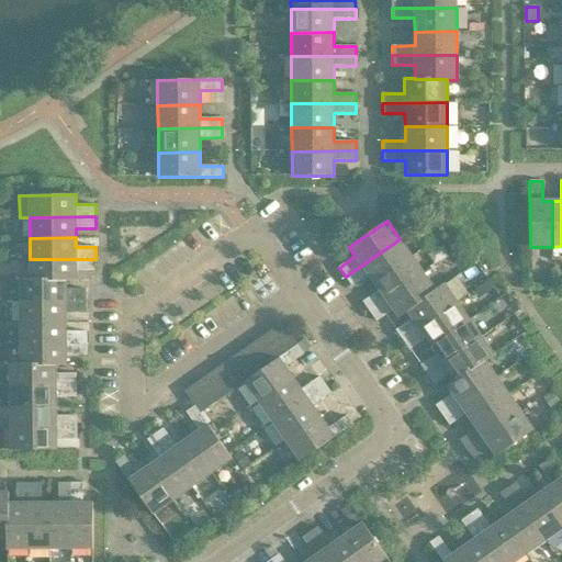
[(412,256),(400,239),(346,277),(352,287),(369,276),(374,283),(412,256)]
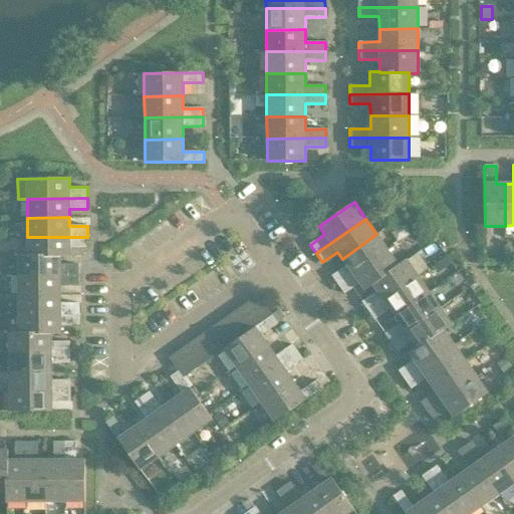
[(388,250),(376,234),(342,259),(346,265),(331,276),(338,285),(388,250)]
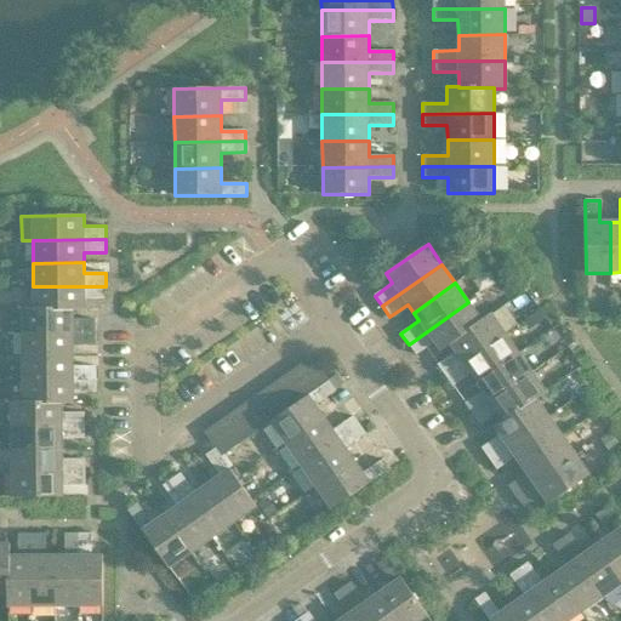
[(106,286),(33,286),(33,308),(33,309),(73,309),(73,311),(84,311),(84,298),(106,298),(106,286)]
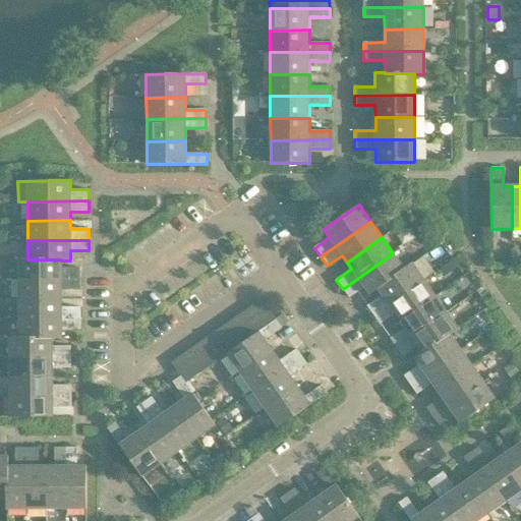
[(369,295),(378,289),(377,288),(404,270),(404,269),(393,253),(343,289),(349,298),(364,287),(369,295)]
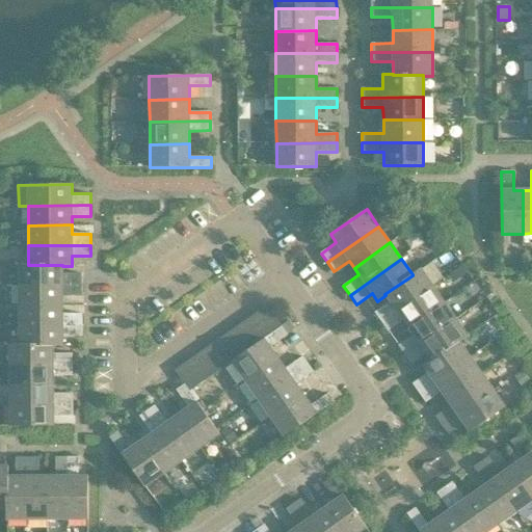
[(28,265),(28,264),(19,264),(19,286),(81,285),(81,273),(62,274),(62,266),(62,265),(28,265)]
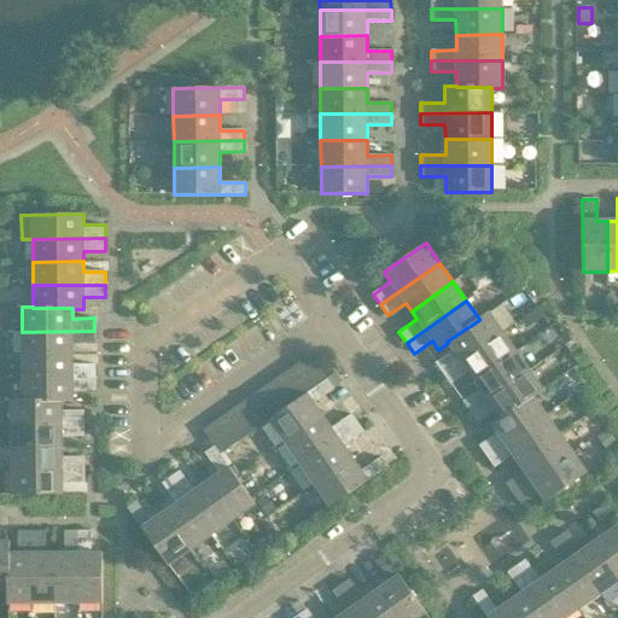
[(488,313),(479,319),(479,320),(447,342),(448,343),(453,350),(435,363),(443,374),(502,332),(488,313)]
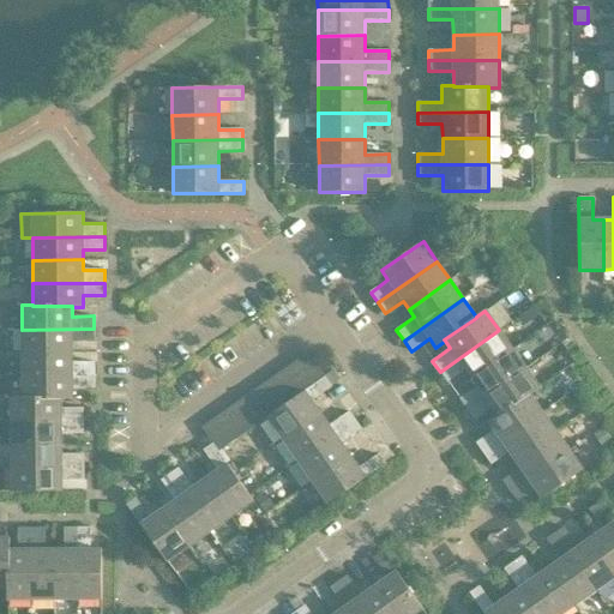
[(94,329),(22,330),(22,353),(72,353),(72,342),(94,342),(94,329)]
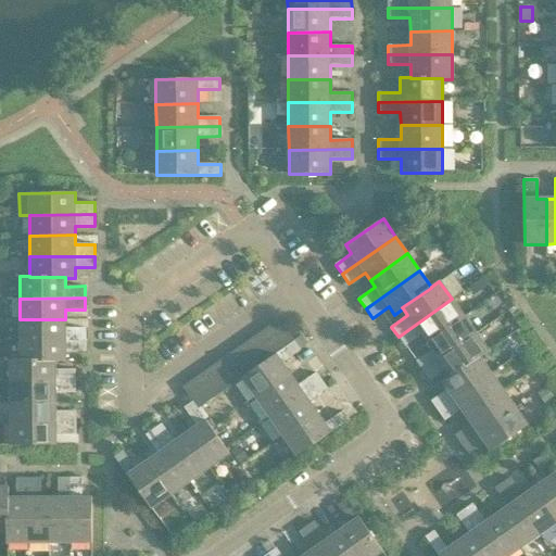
[(464,316),(452,299),(399,337),(405,345),(421,335),(427,342),(464,316)]
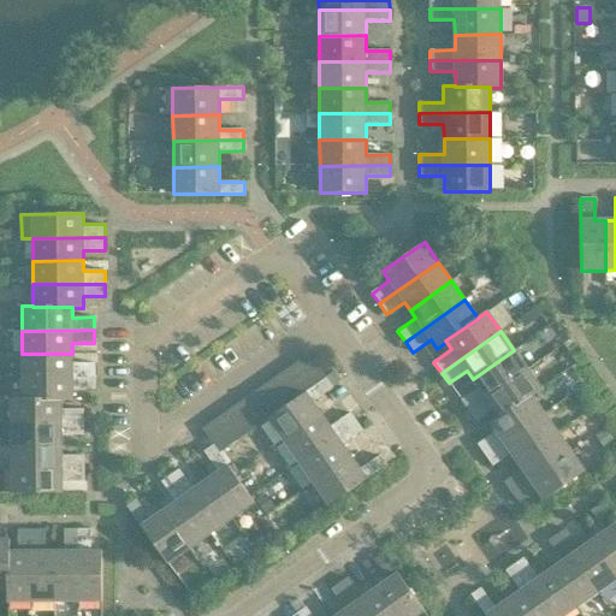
[(527,369),(514,350),(473,379),(479,388),(461,400),(468,410),(527,369)]
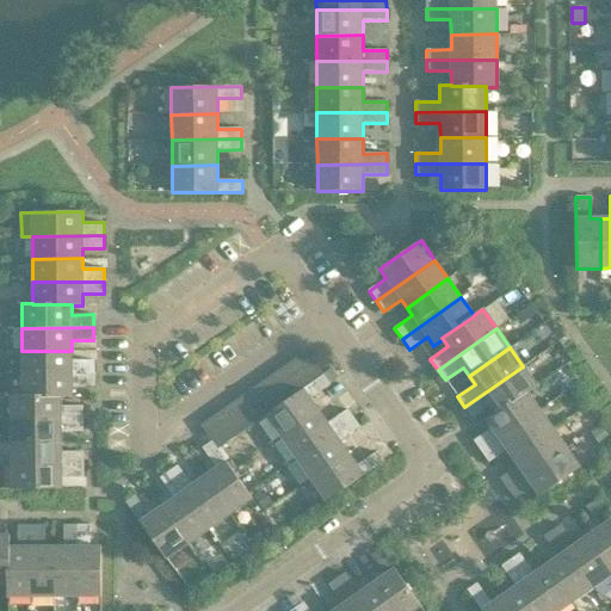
[(72,351),(22,351),(22,374),(94,374),(93,360),(72,360),(72,351)]
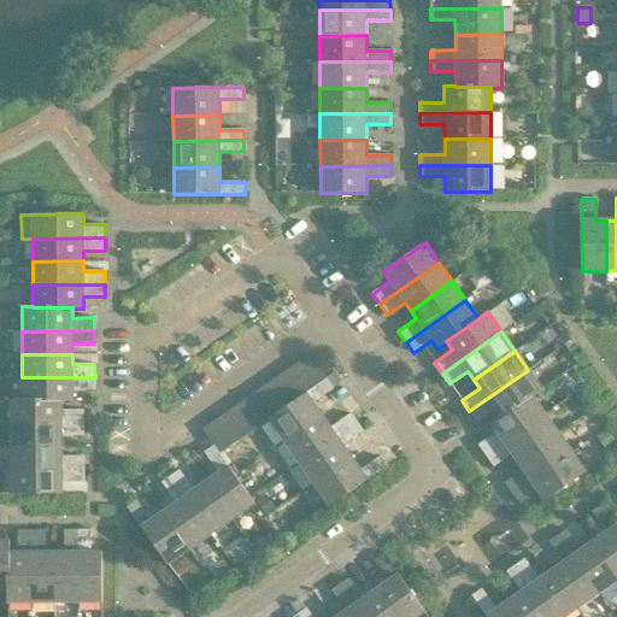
[(310,356),(297,364),(313,388),(327,378),(310,356)]
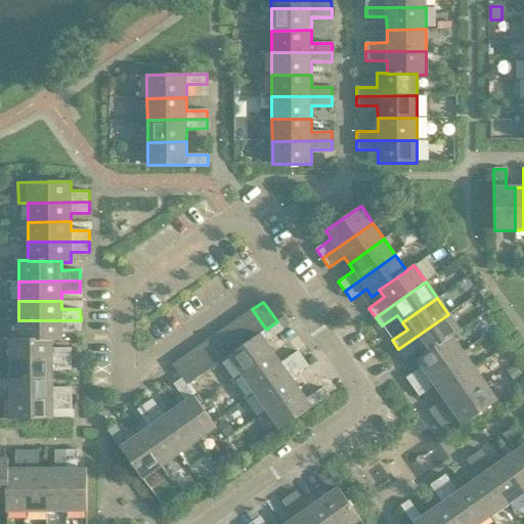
[(257,336),(266,330),(252,309),(243,316),(257,336)]
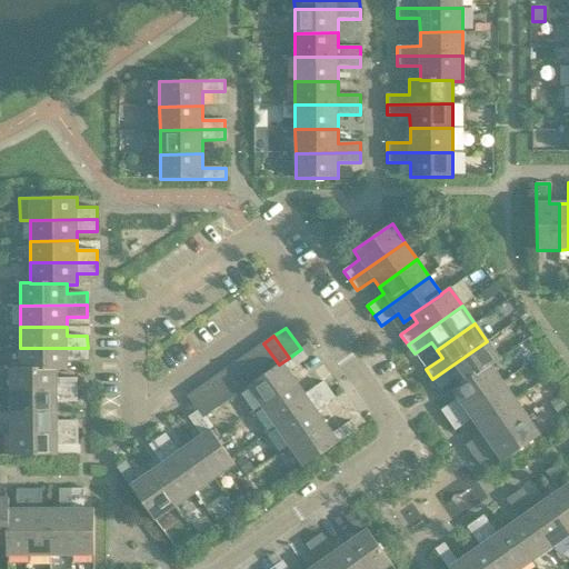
[(500,360),(487,341),(432,379),(439,389),(456,378),(460,385),(461,386),(490,365),(491,366),(500,360)]
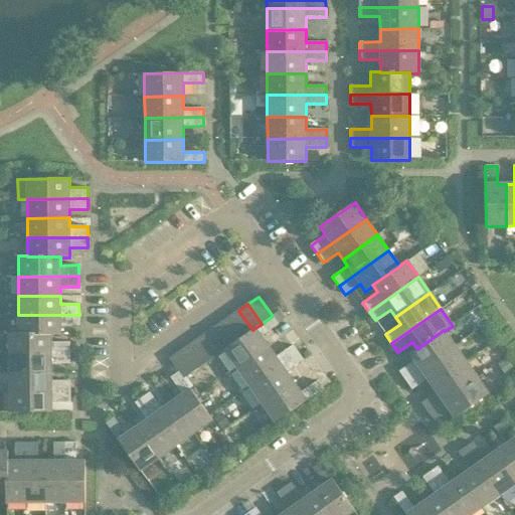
[(238,311),(228,317),(242,337),(252,330),(238,311)]
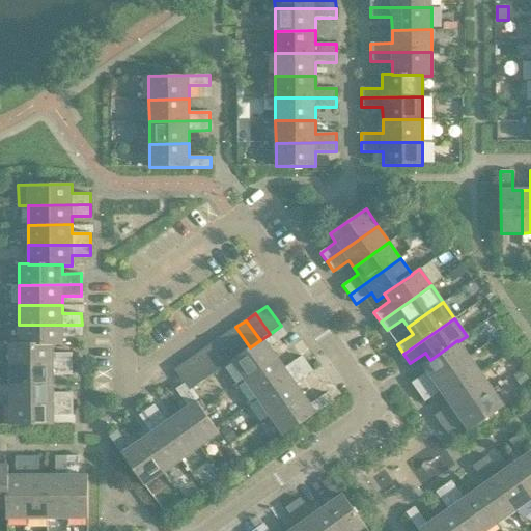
[(82,325),(19,325),(19,343),(19,344),(53,344),(53,345),(63,345),(63,336),(82,336),(82,325)]
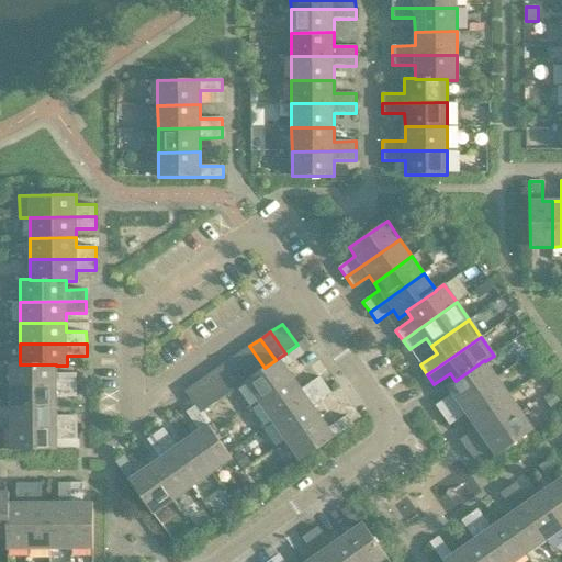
[(244,382),(258,403),(293,378),(285,367),(303,353),(298,345),(285,353),(276,360),(265,368),(254,375),(244,382)]
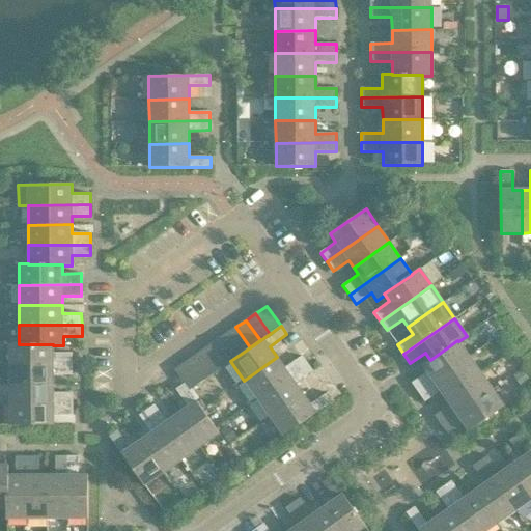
[(240,355),(250,347),(235,327),(225,334),(240,355)]
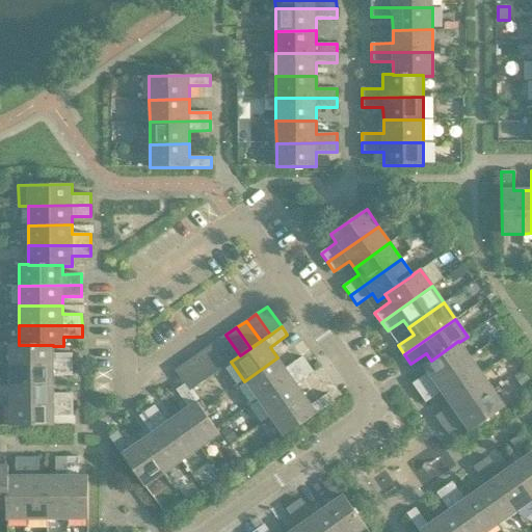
[(225,335),(216,342),(231,363),(231,362),(240,355),(225,335)]
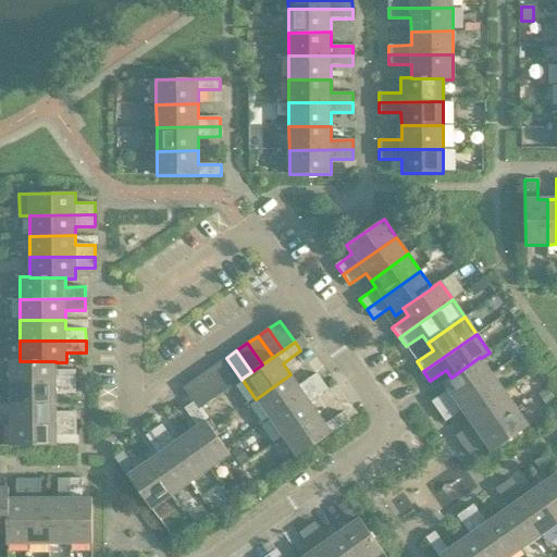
[(492,374),(481,358),(480,357),(452,378),(450,376),(442,382),(448,391),(432,401),(438,411),(492,374)]
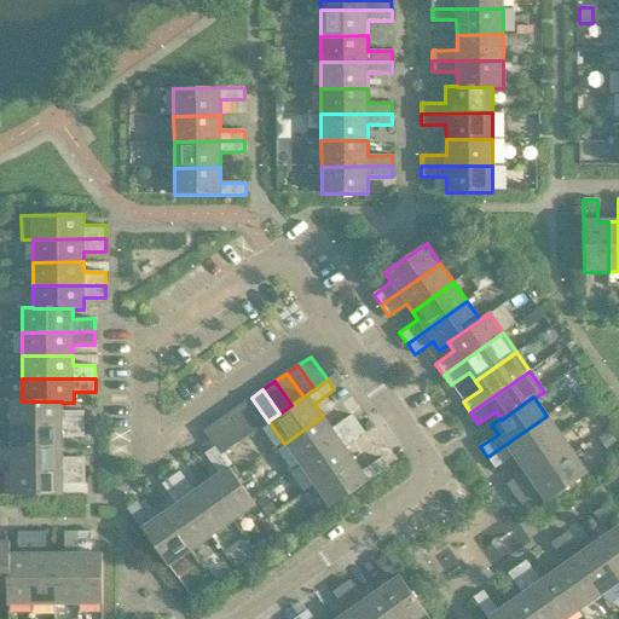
[(252,398),(239,406),(256,431),(268,422),(252,398)]
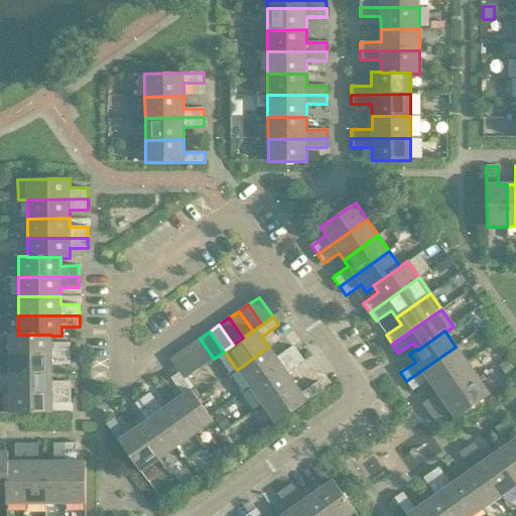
[(18,335),(18,334),(9,334),(9,355),(70,354),(70,343),(51,344),(51,336),(51,335),(18,335)]
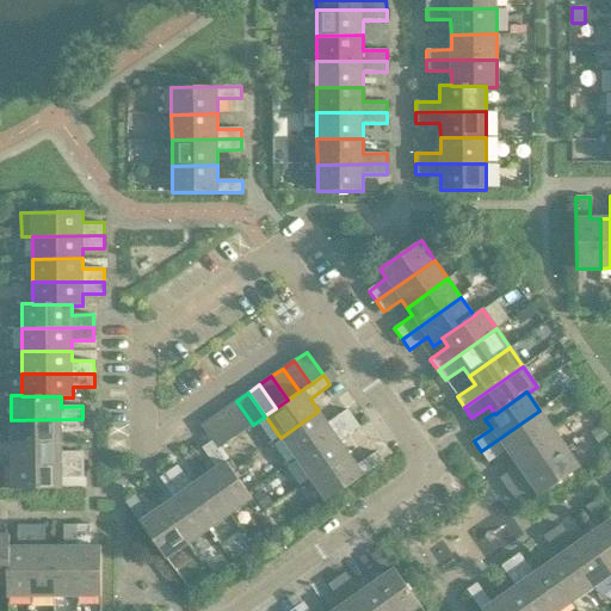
[(236,401),(224,409),(241,432),(253,425),(236,401)]
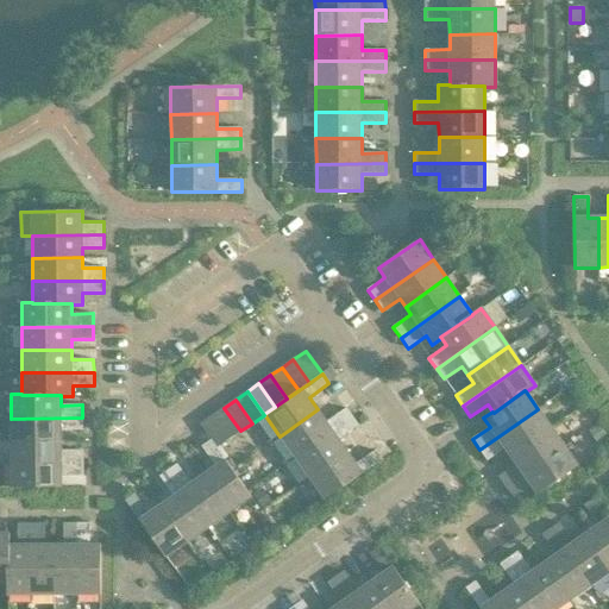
[(224,408),(213,415),(228,439),(240,431),(224,408)]
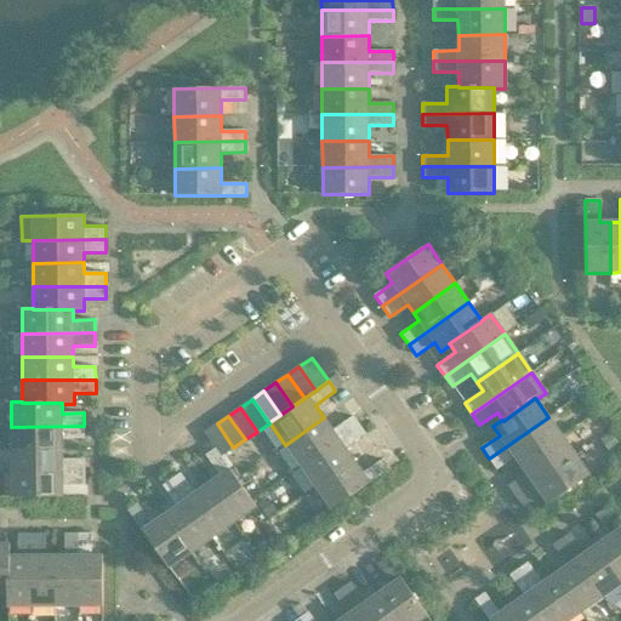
[(324,417),(285,445),(301,466),(359,425),(353,416),(332,431),(324,417)]
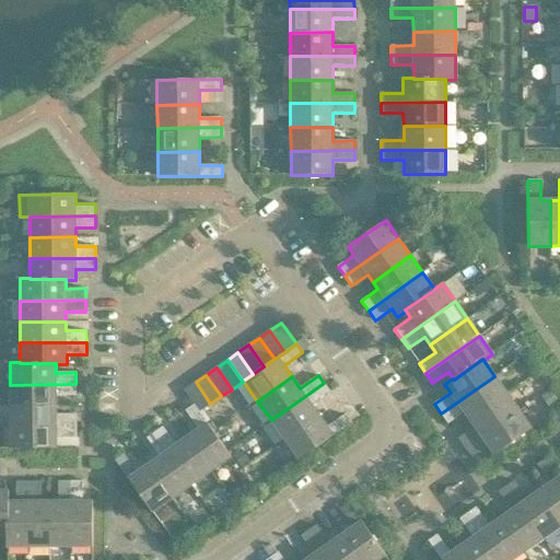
[(506,393),(494,376),(441,413),(447,423),(464,412),(469,419),(506,393)]
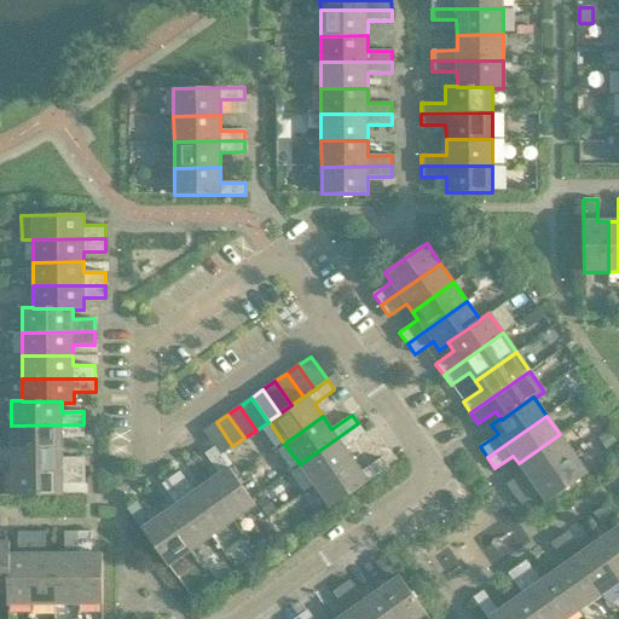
[(203,432),(214,447),(220,456),(232,446),(217,422),(203,432)]
